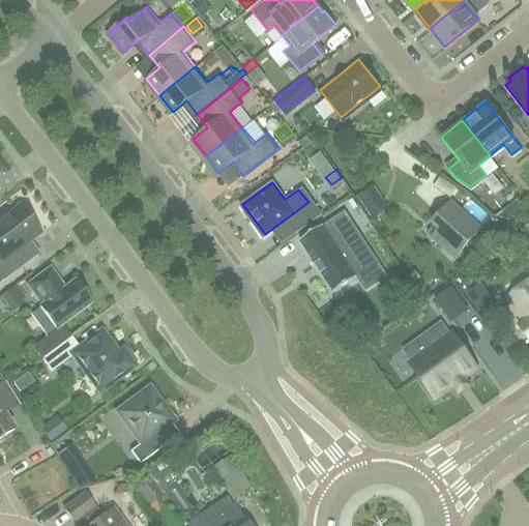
[(364,203),(379,194),(372,183),(357,193),(364,203)]
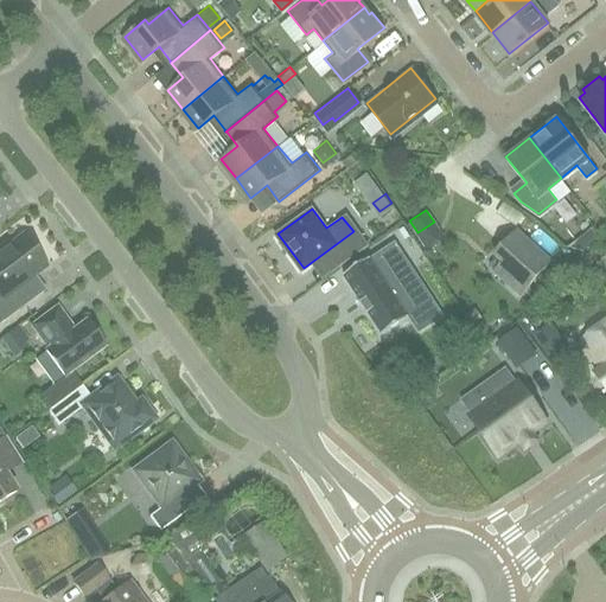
[(516,228),(493,253),(502,260),(493,268),(518,290),(549,257),(516,228)]
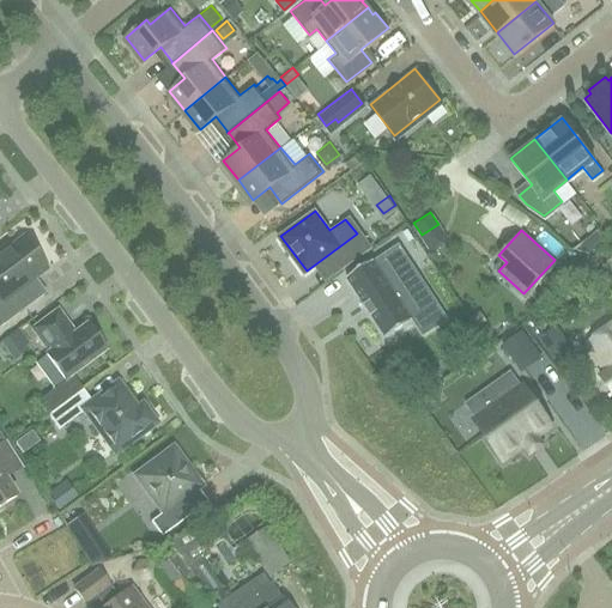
[(0,323),(28,304),(16,289),(47,266),(23,233),(0,250),(0,323)]
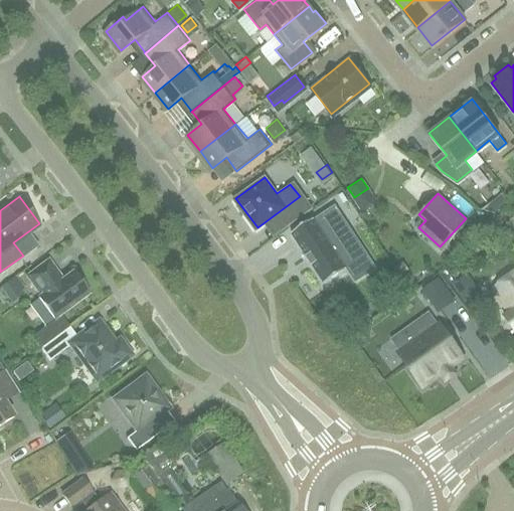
[(290,230),(323,281),(345,267),(345,266),(366,252),(337,208),(316,222),(312,215),(290,230)]
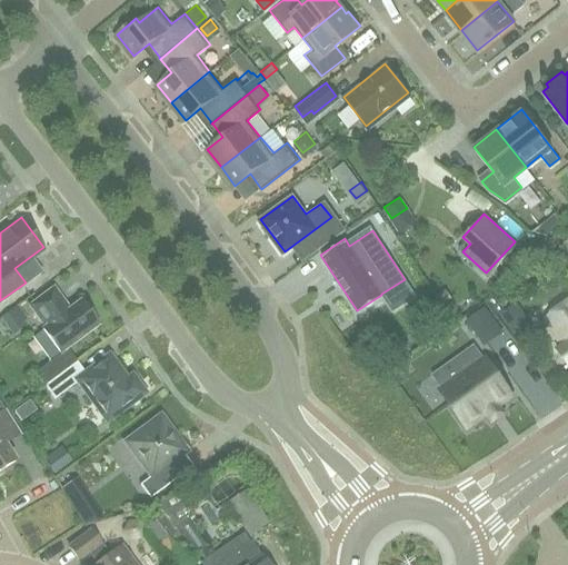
[(60,352),(98,324),(80,298),(69,306),(53,285),(28,304),(45,325),(42,326),(60,352)]
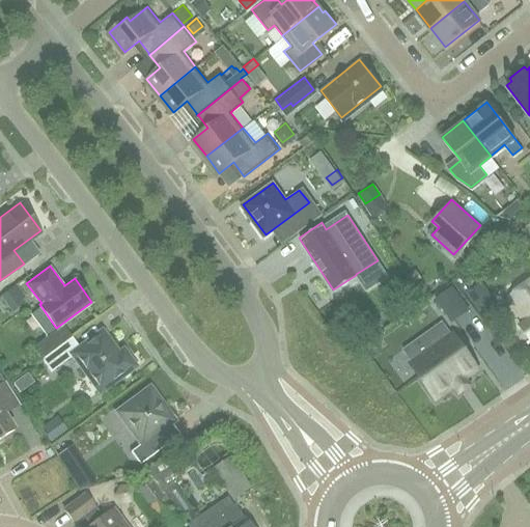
[(413,266),(406,271),(412,279),(419,274),(413,266)]
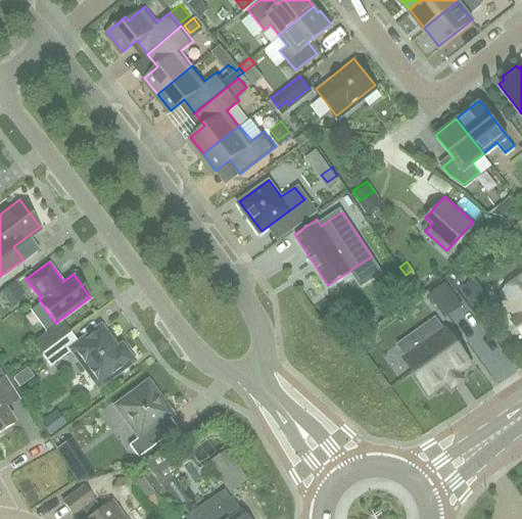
[(521,273),(497,291),(514,314),(510,317),(521,333),(521,273)]
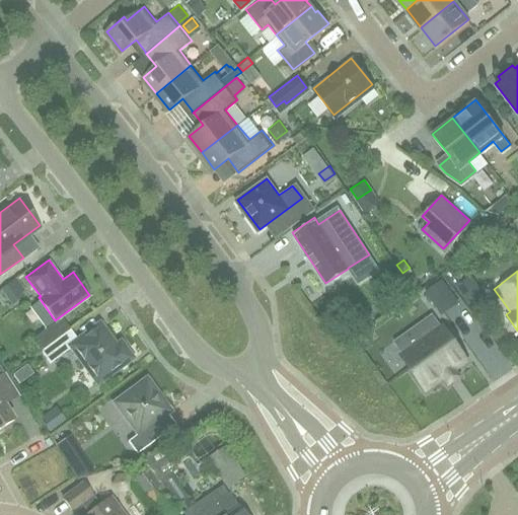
[(454,283),(464,298),(481,287),(470,272),(454,283)]
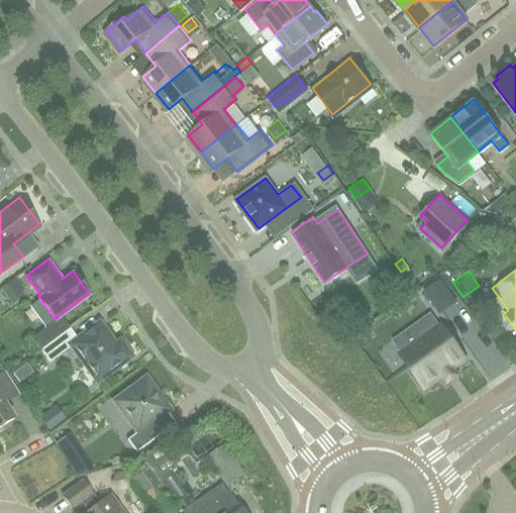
[(22,291),(19,288),(22,285),(15,275),(0,286),(10,299),(22,291)]
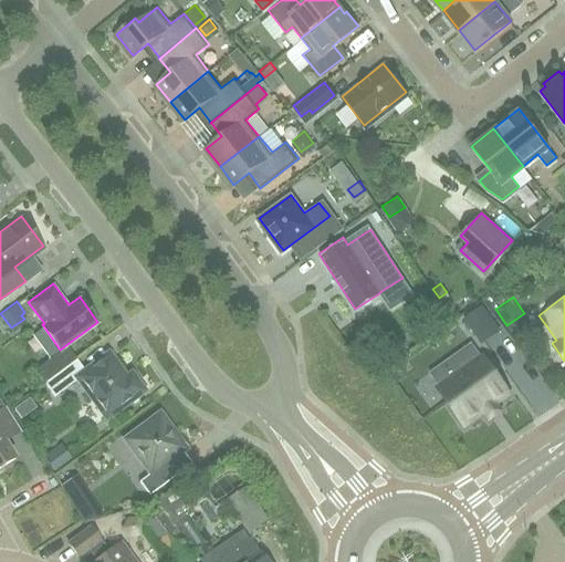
[(479,304),(462,316),(475,334),(492,322),(479,304)]
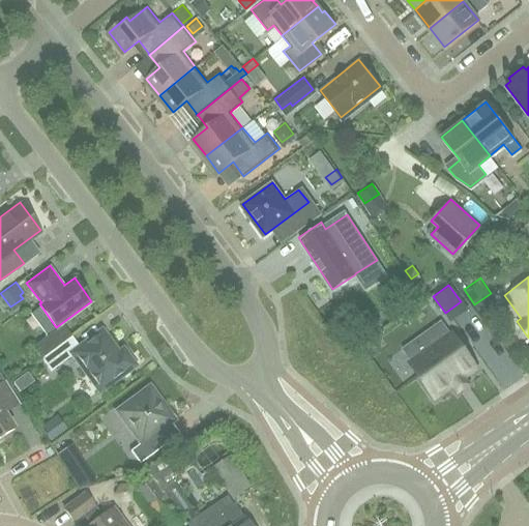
[(131,368),(131,363),(131,359),(129,355),(126,353),(122,351),(118,350),(101,327),(78,345),(70,334),(40,357),(50,370),(71,354),(99,391),(131,368)]
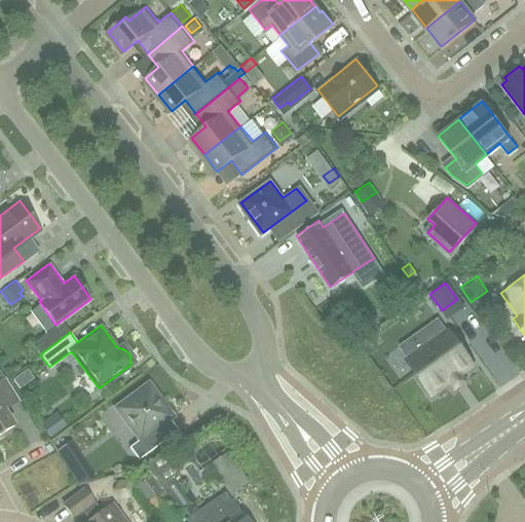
[(472,364),(447,329),(407,358),(430,392),(446,381),(448,384),(460,375),(458,372),(472,364)]
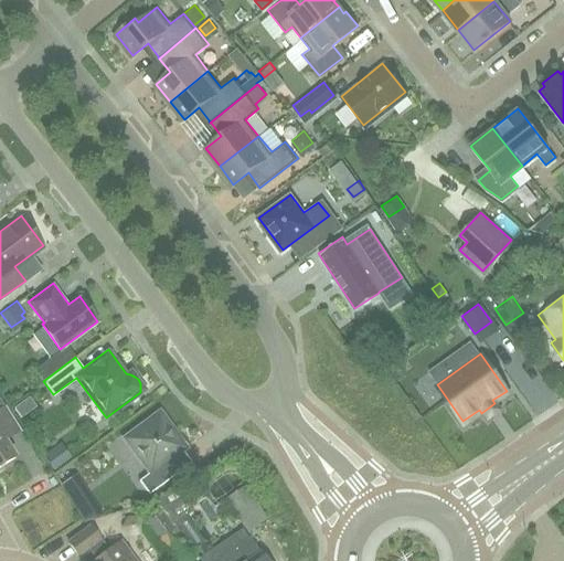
[(0,464),(13,456),(0,435),(16,425),(0,400),(0,464)]
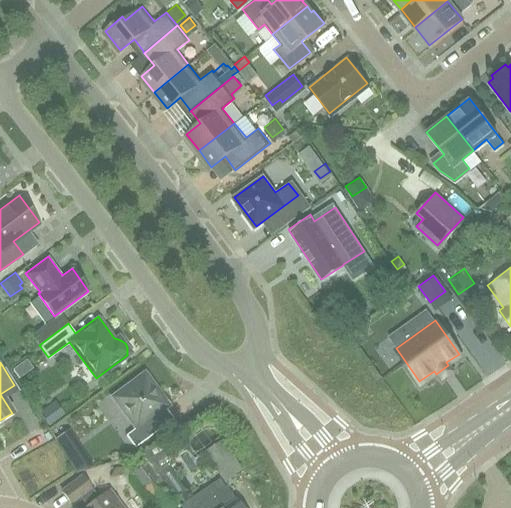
[(148,419),(168,404),(144,372),(112,396),(135,427),(125,434),(134,447),(157,430),(148,419)]
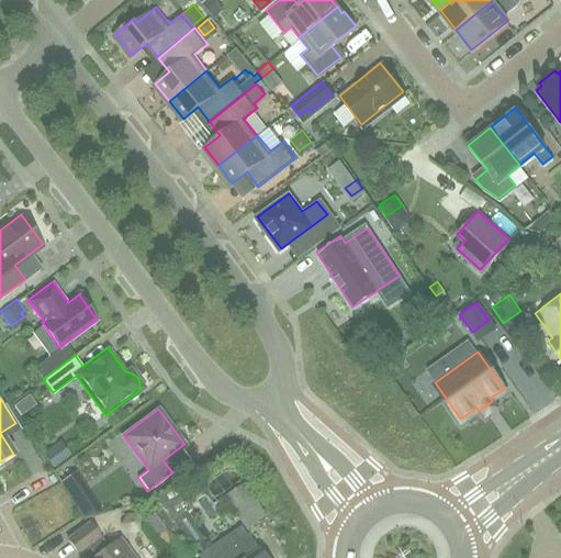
[(53,465),(70,452),(60,437),(42,450),(53,465)]
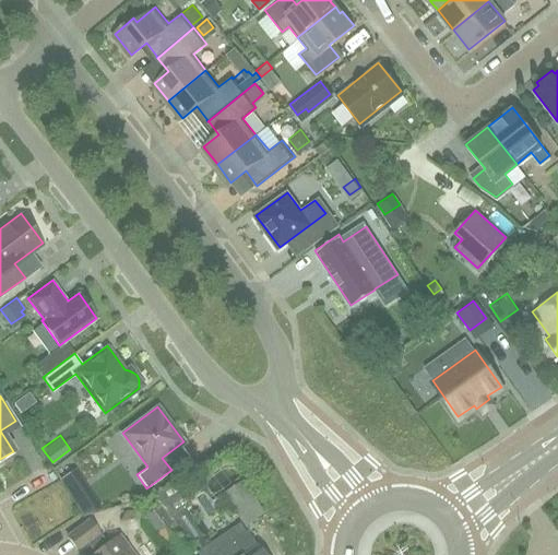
[(75,467),(59,476),(81,511),(102,506),(75,467)]
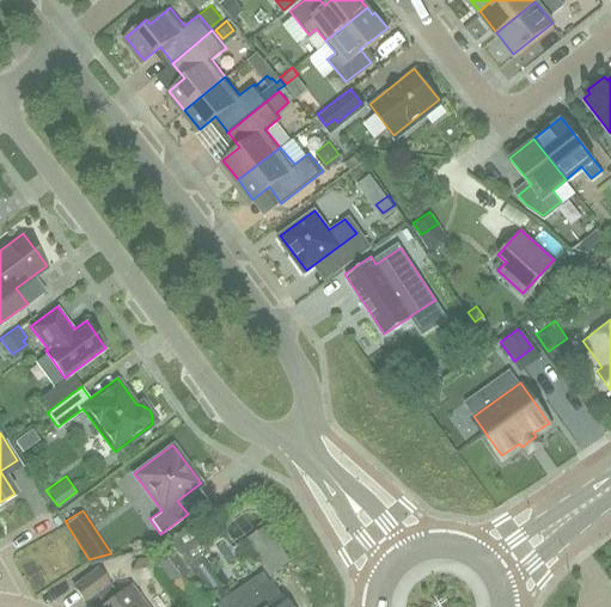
[(289,558),(264,521),(242,538),(267,574),(289,558)]
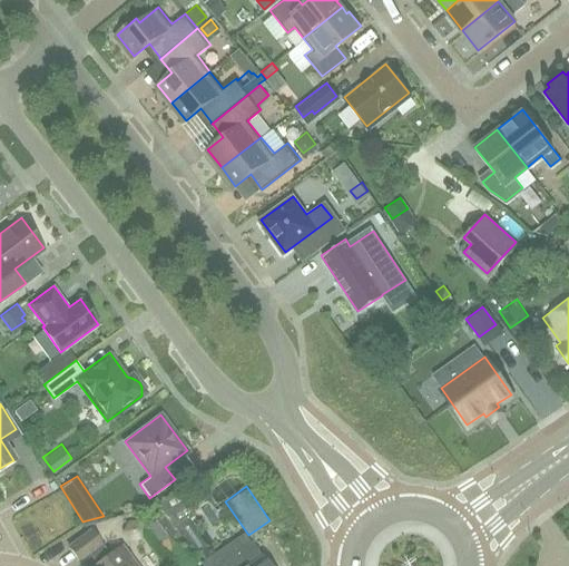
[(199,559),(203,565),(268,565),(260,553),(260,554),(249,539),(243,529),(209,553),(204,545),(206,544),(186,517),(194,513),(179,488),(153,503),(160,513),(144,525),(175,565),(193,565),(187,557),(197,549),(203,557),(199,559)]
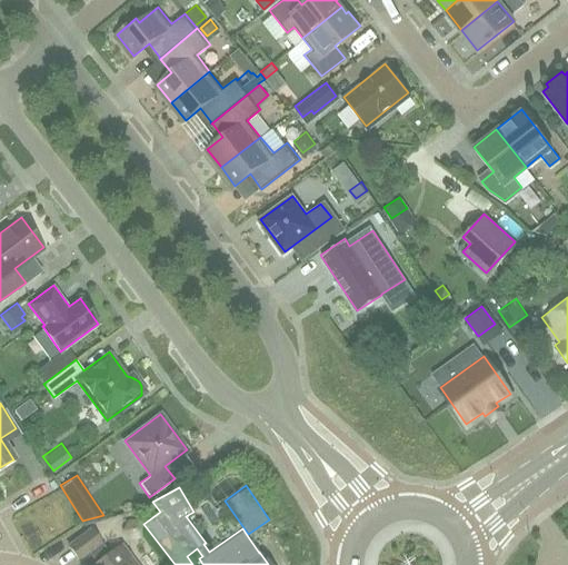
[(126,518),(122,528),(129,536),(139,534),(141,524),(136,517),(126,518)]
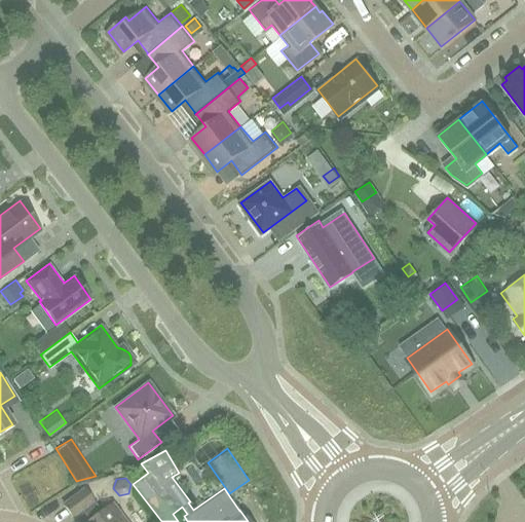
[(61,500),(72,516),(95,499),(82,484),(61,500)]
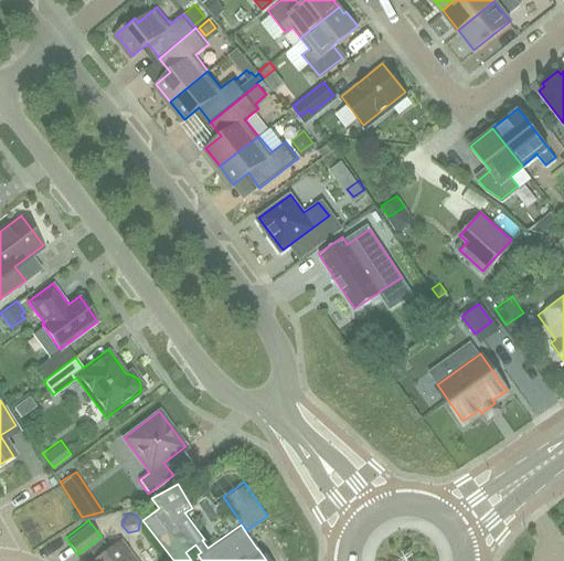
[(103,538),(88,549),(95,557),(88,560),(136,560),(119,539),(108,547),(103,538)]
